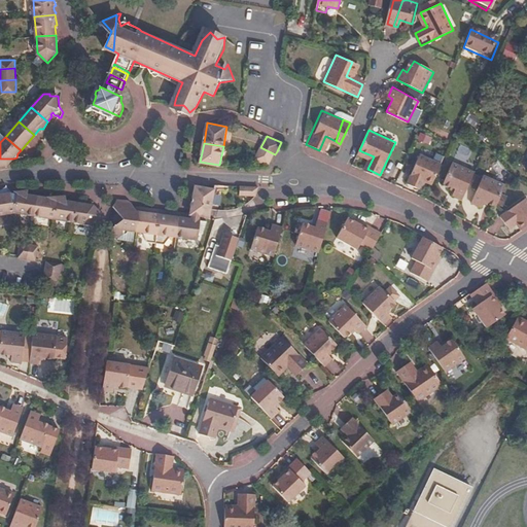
[(269,166),(275,154),(260,147),(258,152),(255,159),(269,166)]
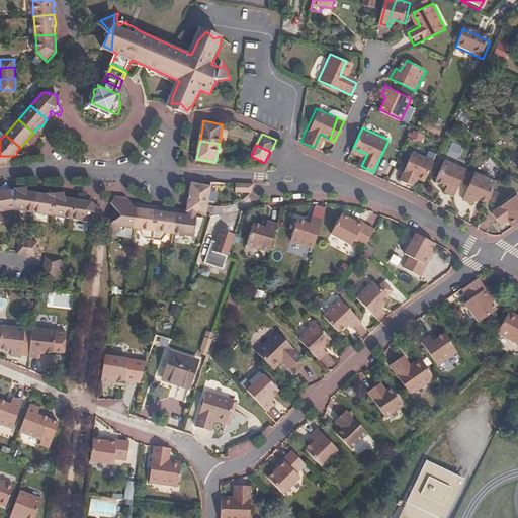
[(427,181),(435,162),(414,152),(402,180),(412,185),(416,176),(427,181)]
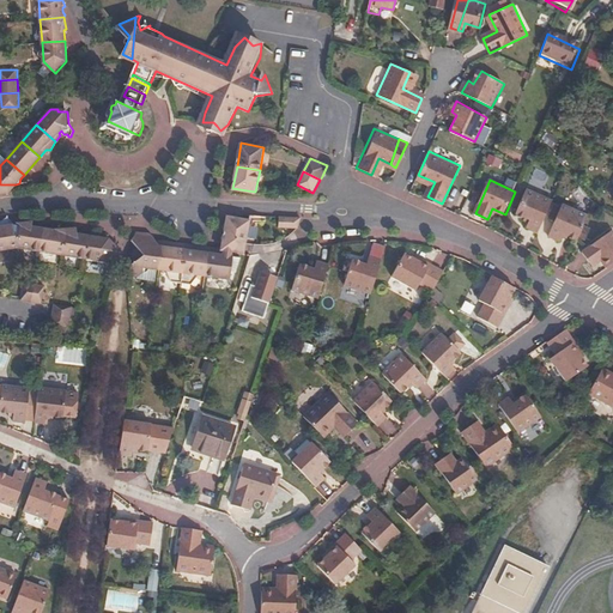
[(538,232),(551,200),(526,189),(515,213),(529,219),(526,228),(538,232)]
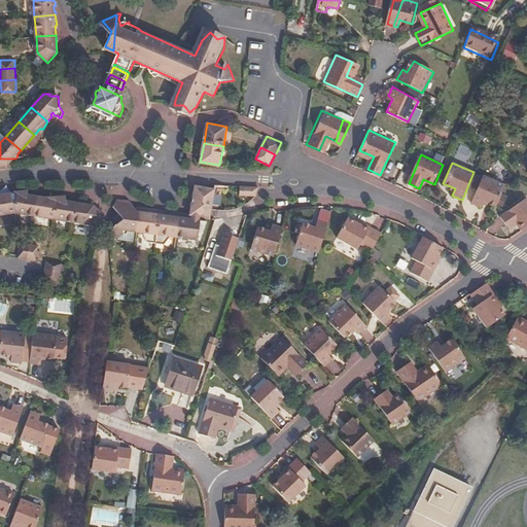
[(497,206),(505,184),(483,175),(471,203),(482,207),(485,200),(497,206)]
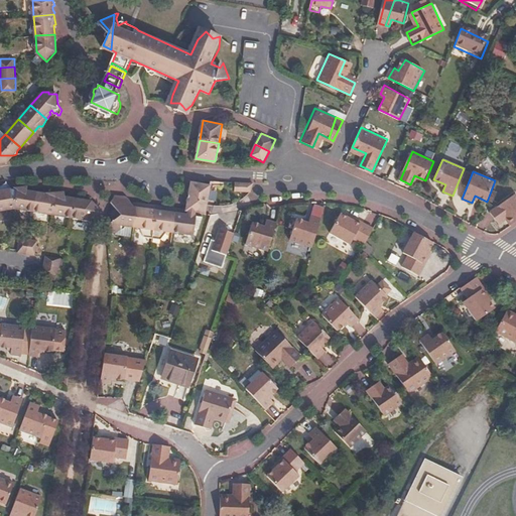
[(5,179),(0,183),(0,189),(2,190),(12,188),(5,179)]
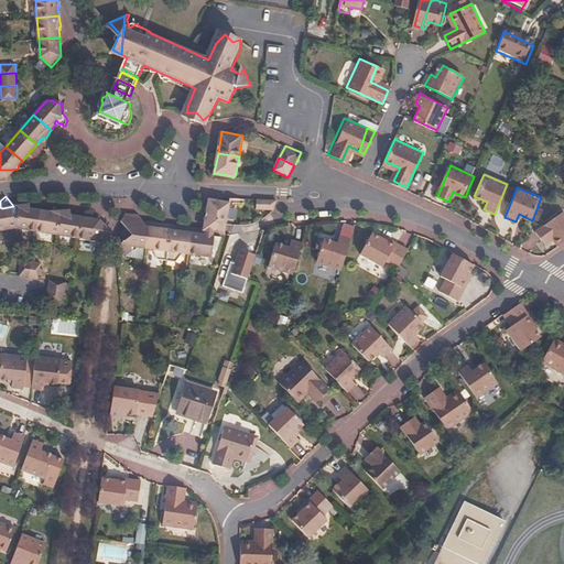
[(230,202),(210,197),(206,220),(225,224),(227,224),(230,202)]
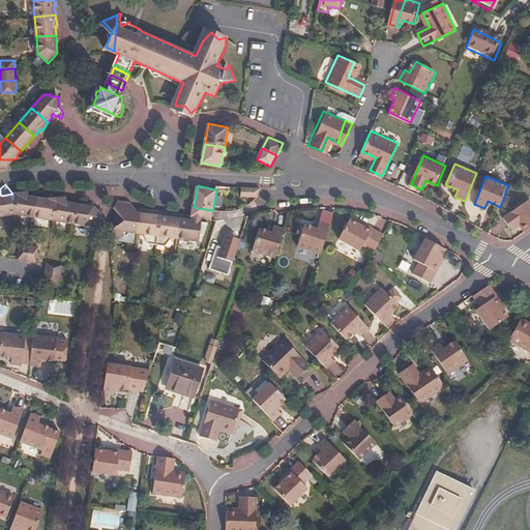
[(263,188),(242,187),(242,196),(258,196),(260,195),(263,188)]
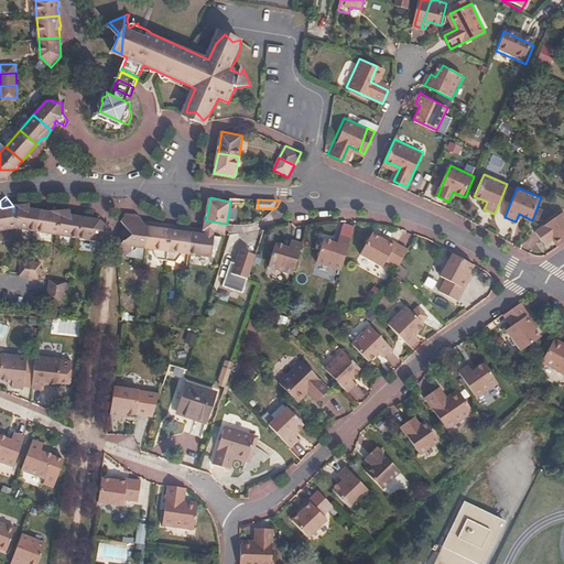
[(19,205),(15,227),(36,230),(40,209),(30,208),(29,203),(19,205)]
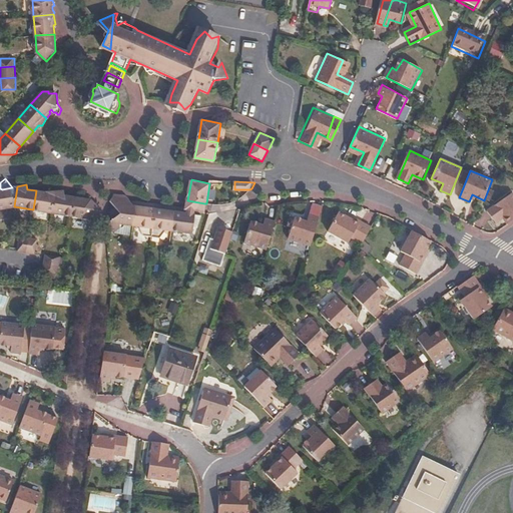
[(0,188),(0,207),(13,206),(14,206),(17,186),(12,187),(2,189),(0,188)]
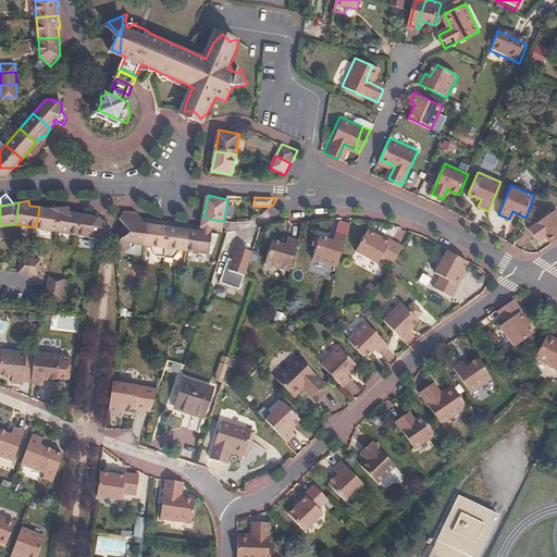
[(54,209),(39,207),(36,227),(57,231),(61,208),(54,208),(54,209)]
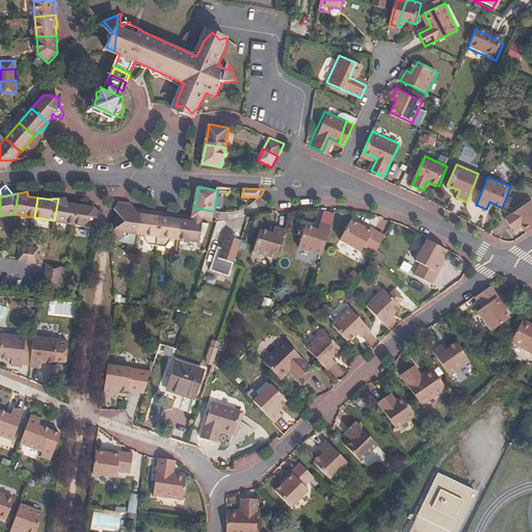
[(67,198),(58,198),(54,220),(74,223),(77,205),(77,204),(68,203),(67,198)]
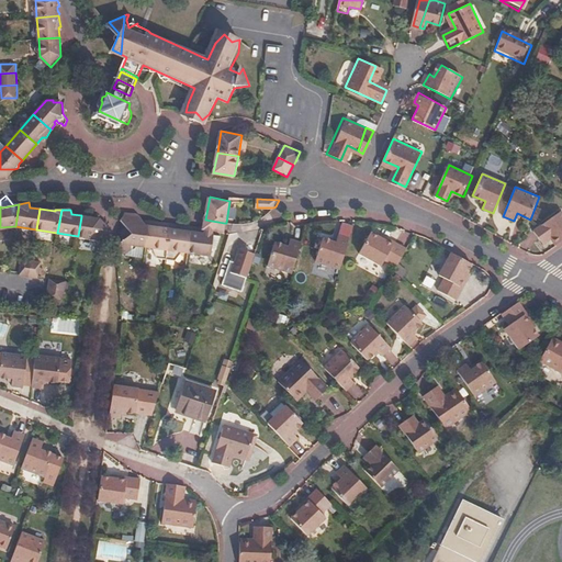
[(554,245),(555,245),(561,239),(561,214),(559,211),(532,231),(539,239),(547,234),(554,245)]
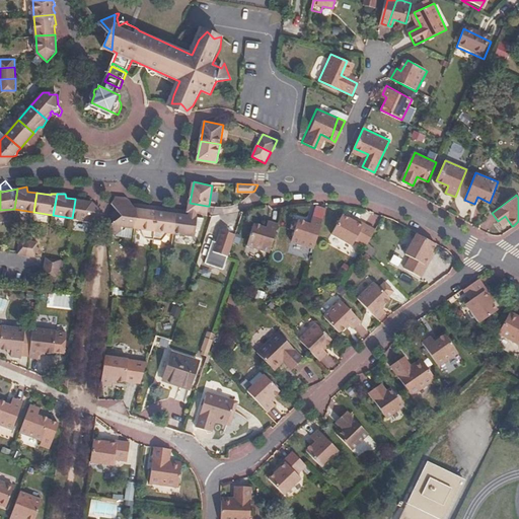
[(110,229),(110,232),(117,233),(126,226),(136,227),(139,204),(135,207),(127,197),(127,198),(116,197),(115,201),(113,203),(122,216),(108,225),(110,229)]
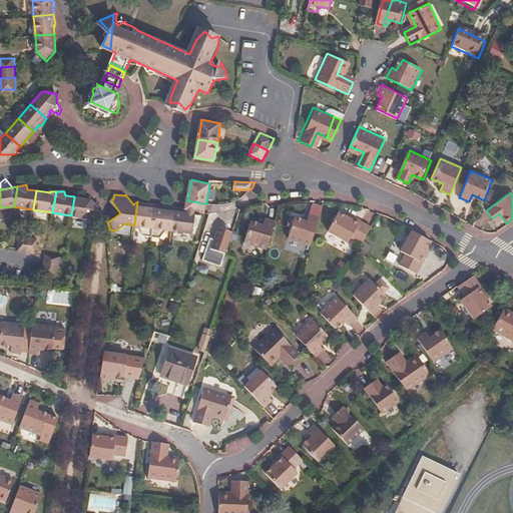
[(91,199),(74,197),(71,215),(88,218),(99,210),(91,199)]
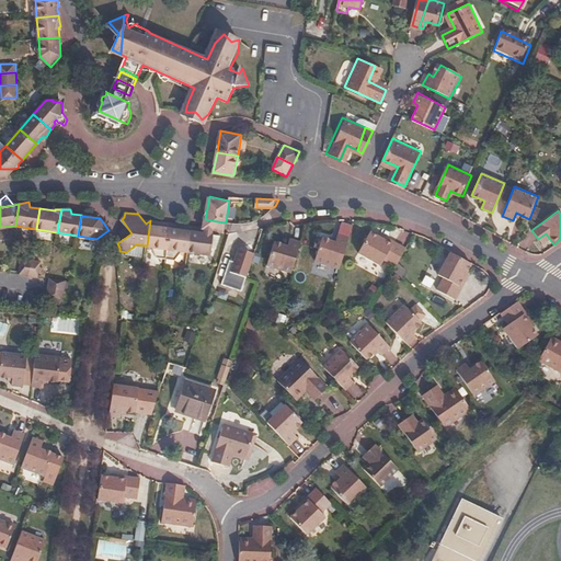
[(157,258),(165,259),(171,224),(150,220),(147,245),(152,247),(157,258)]
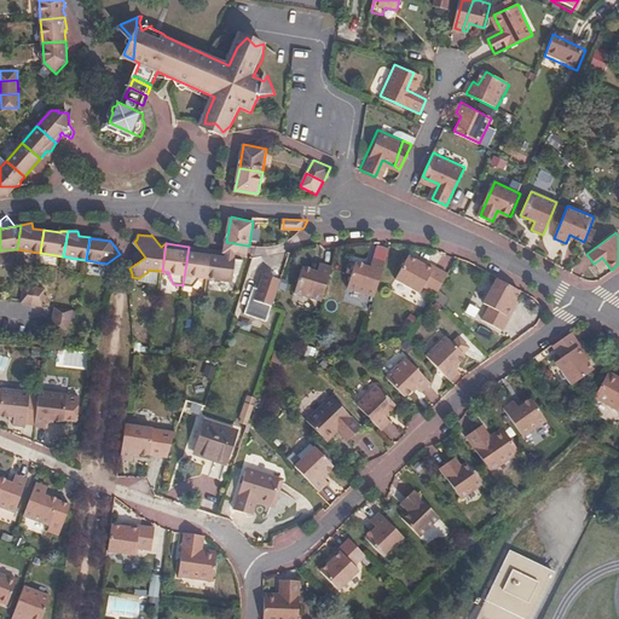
[(201,277),(208,278),(212,249),(189,247),(183,285),(194,287),(201,277)]
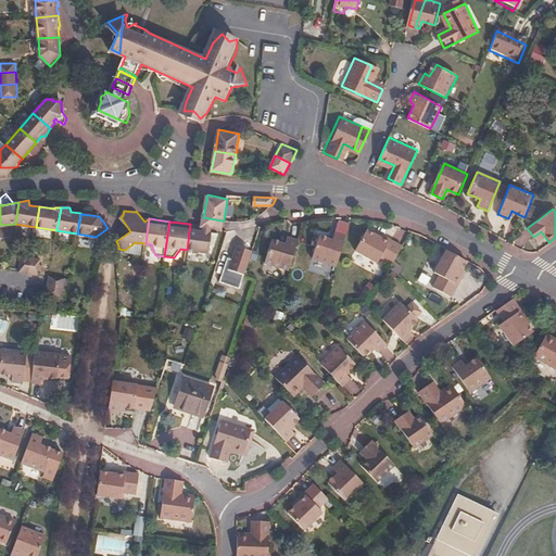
[(190,224),(187,250),(207,253),(210,245),(215,245),(219,234),(211,232),(212,227),(190,224)]
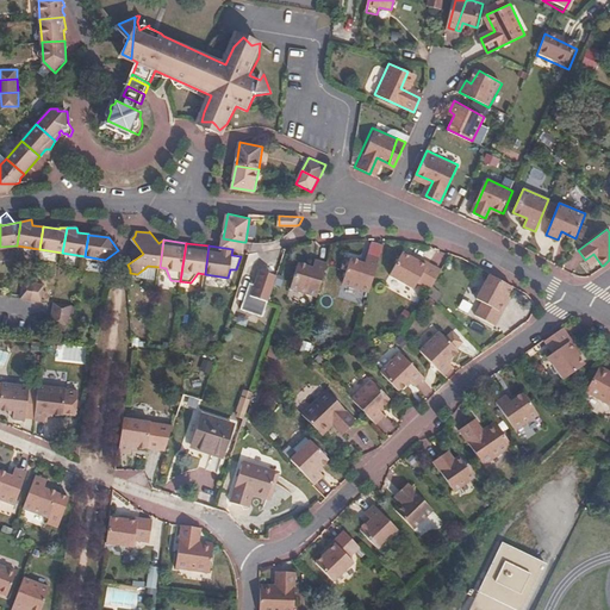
[(433,288),(443,269),(422,259),(421,261),(404,251),(392,274),(416,287),(419,281),(433,288)]
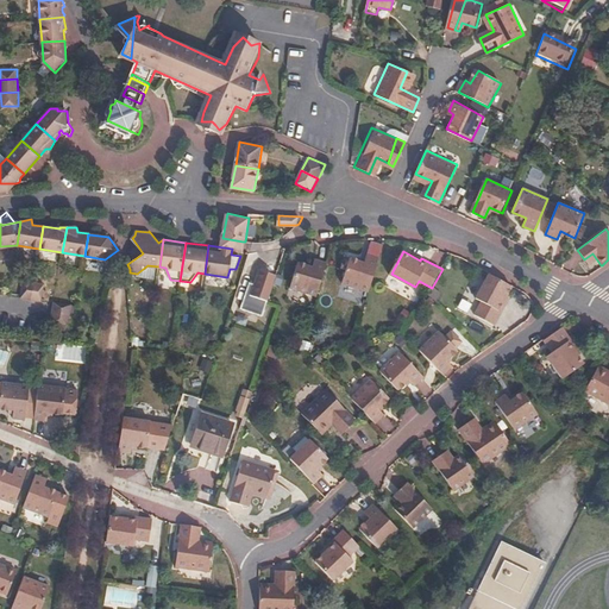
[(369,292),(380,258),(368,255),(365,262),(351,258),(344,282),(369,292)]
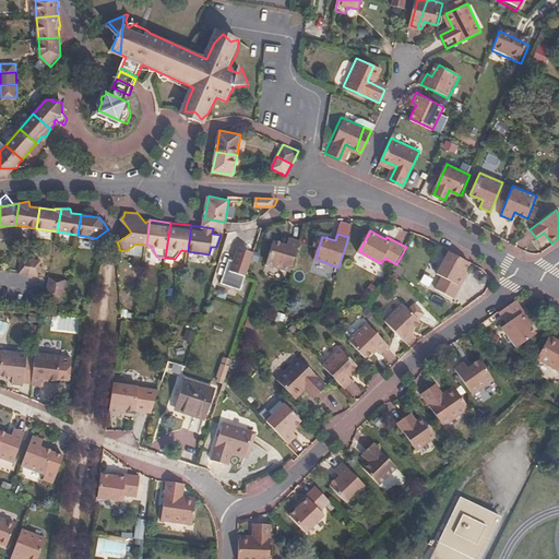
[(292,271),(300,240),(289,237),(288,245),(274,240),(266,263),(292,271)]
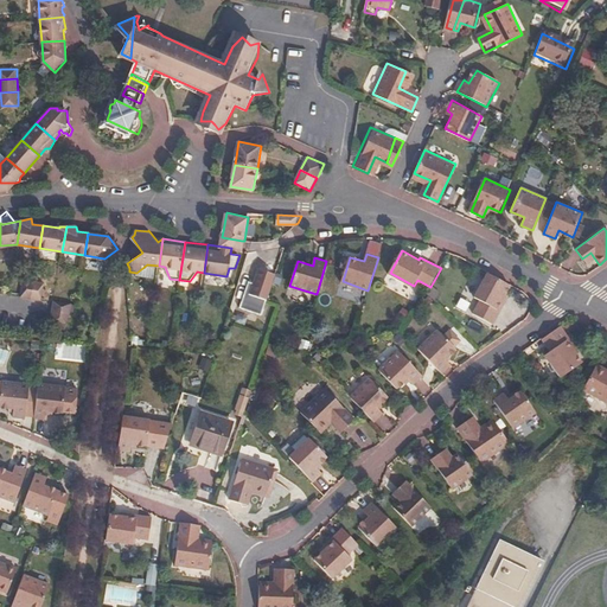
[(268,299),(275,276),(260,272),(255,286),(253,293),(268,299)]
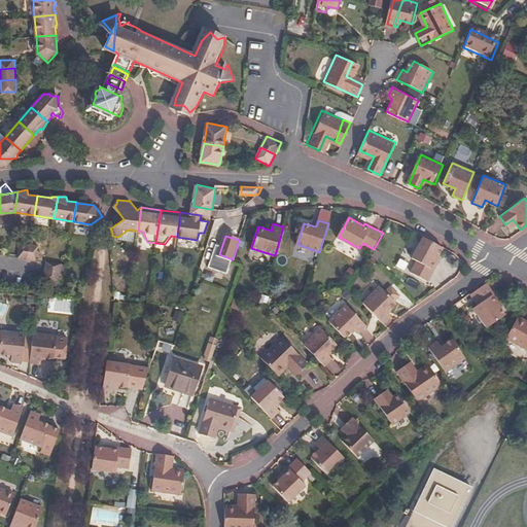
[(445,247),(425,236),(414,257),(418,260),(413,272),(429,281),(438,262),(436,261),(445,247)]
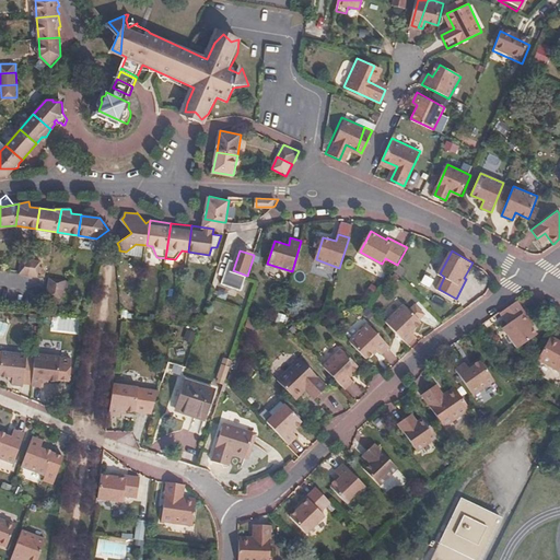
[(23,258),(20,271),(20,275),(28,276),(32,259),(23,258)]
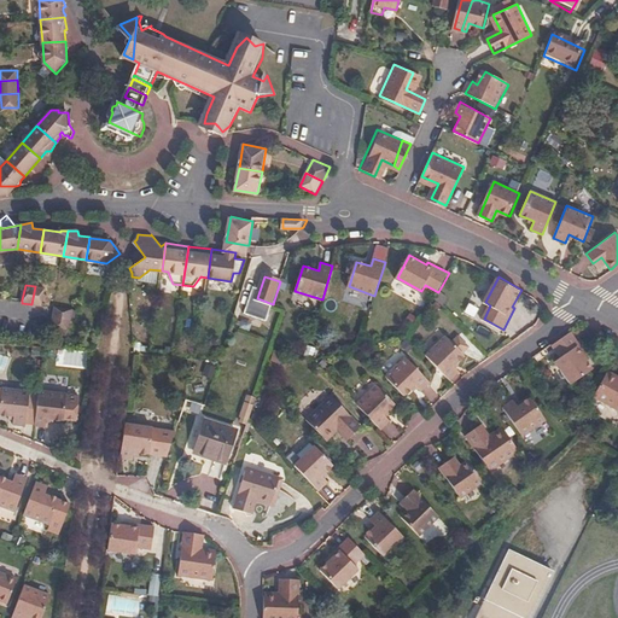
[(46,289),(35,286),(31,304),(42,305),(42,304),(46,289)]
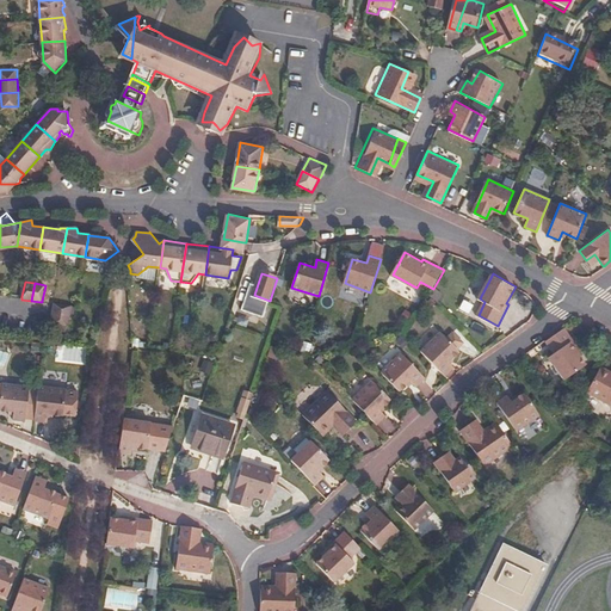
[(254,295),(257,288),(252,285),(244,312),(264,319),(270,301),(254,295)]
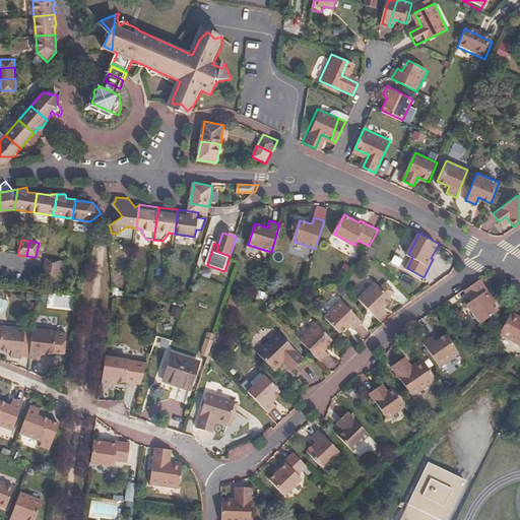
[(61,260),(46,257),(45,266),(60,268),(61,260)]
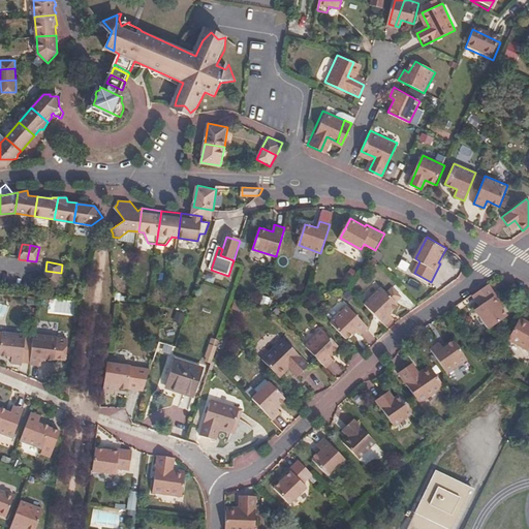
[(61,273),(45,271),(44,279),(59,282),(61,273)]
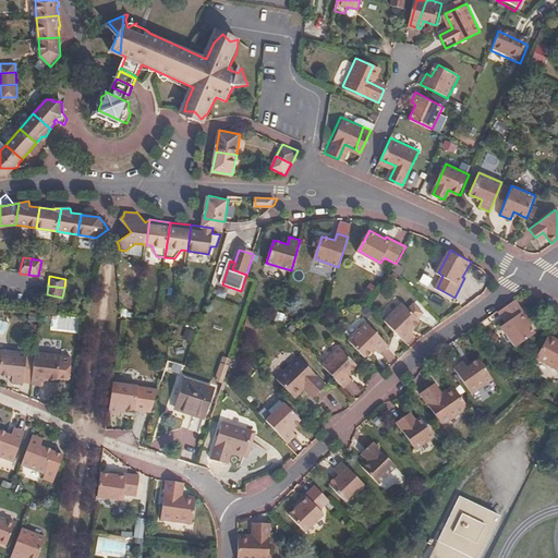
[(530,318),(517,300),(500,311),(508,323),(504,326),(518,347),(536,334),(528,319),(530,318)]
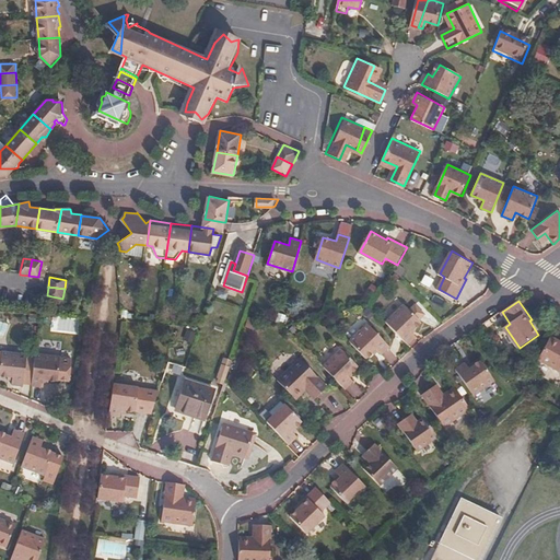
[(386,322),(408,345),(417,336),(412,330),(422,321),(406,303),(386,322)]
